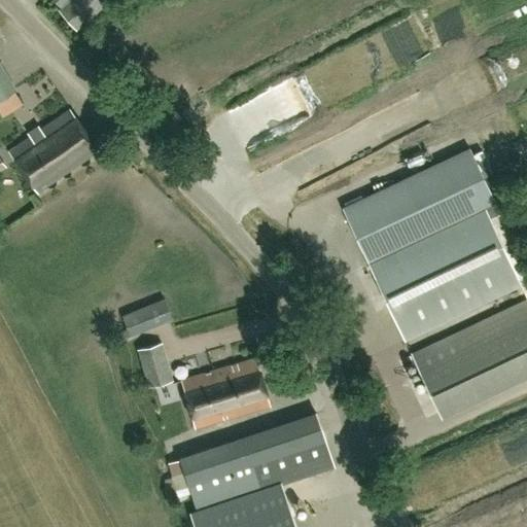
[(53,0),(61,7),(58,9),(76,30),(109,0),(53,0)]
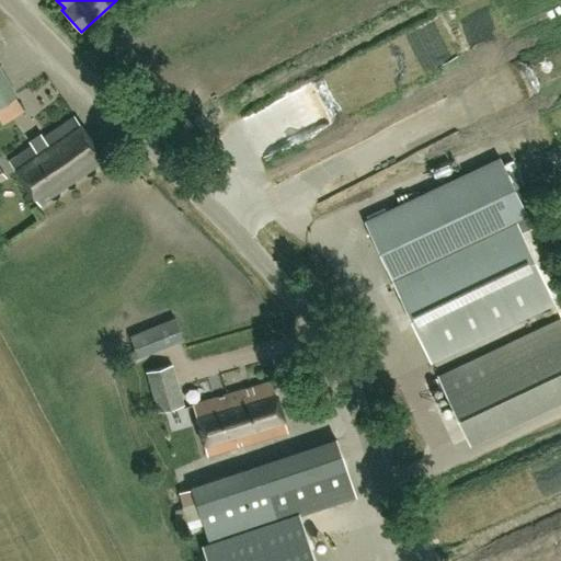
[(0,105),(16,95),(0,68),(0,105)]
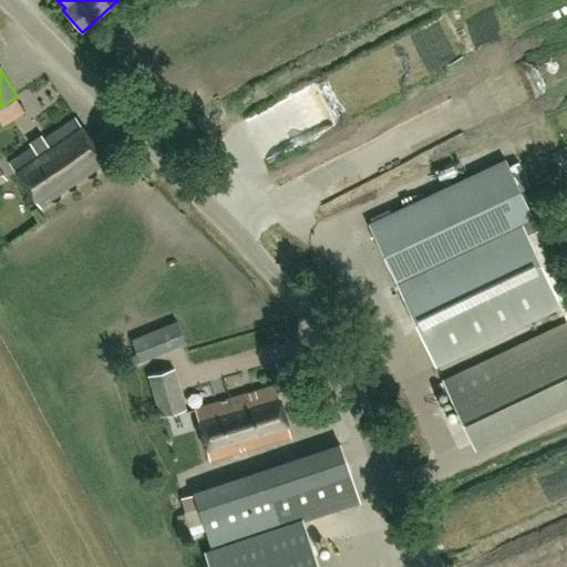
[(40,207),(106,162),(74,117),(8,163),(40,207)]
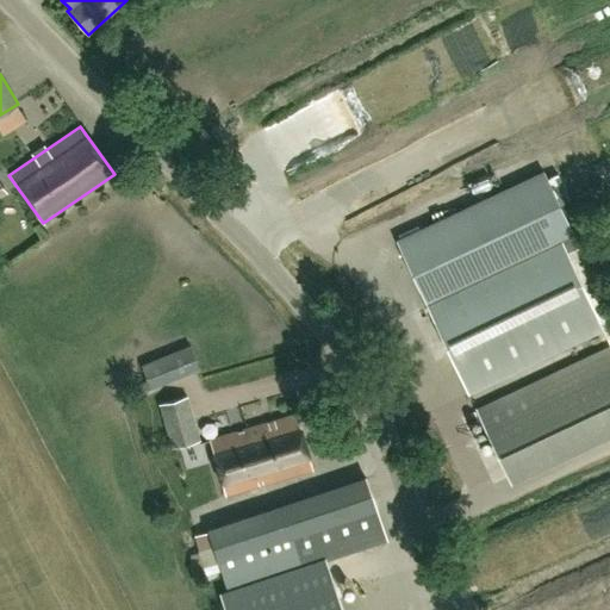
[(2,176),(0,178),(0,200),(13,193),(2,176)]
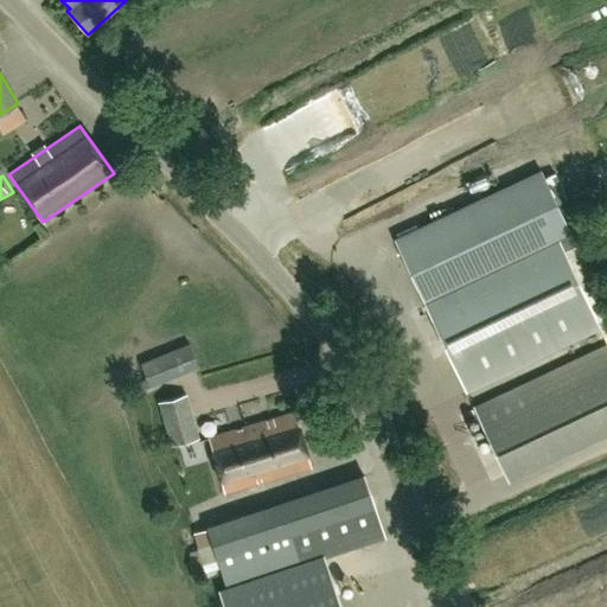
[(465,390),(600,327),(529,179),(395,242),(465,390)]
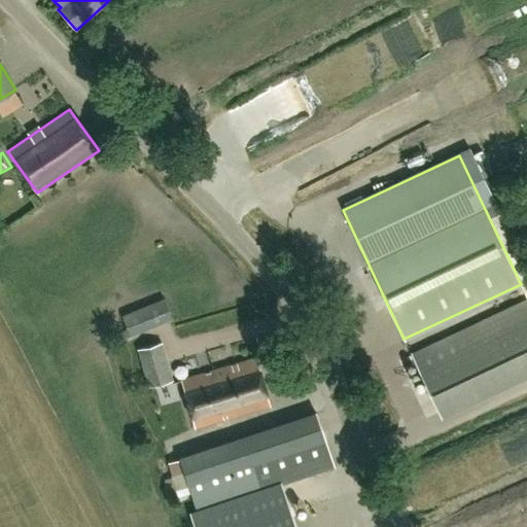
[(130,336),(172,319),(164,299),(123,314),(130,336)]
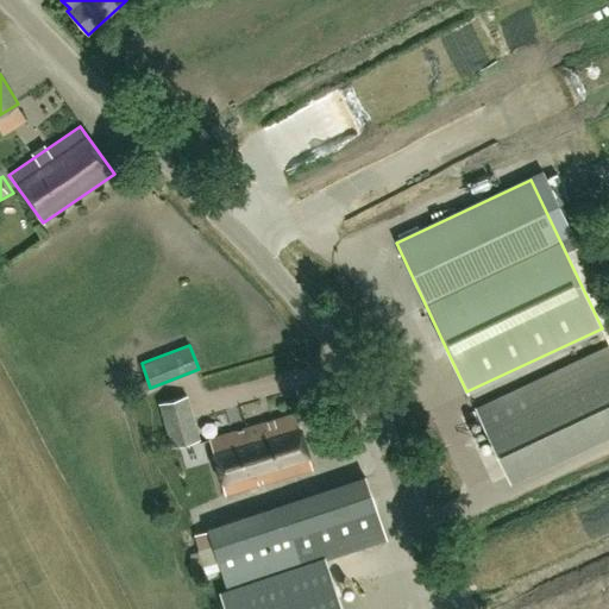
[(509,481),(608,433),(608,346),(476,409),(509,481)]
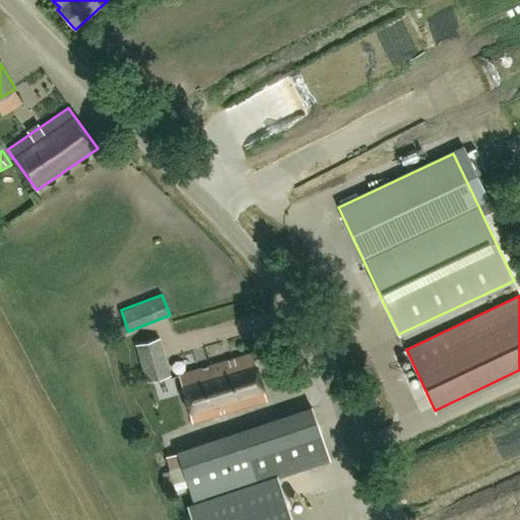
[(145,382),(171,375),(159,337),(135,344),(145,382)]
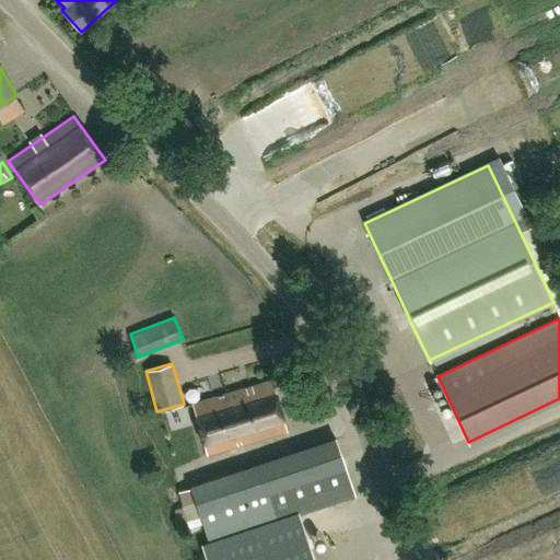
[(207,455),(287,431),(271,381),(191,404),(207,455)]
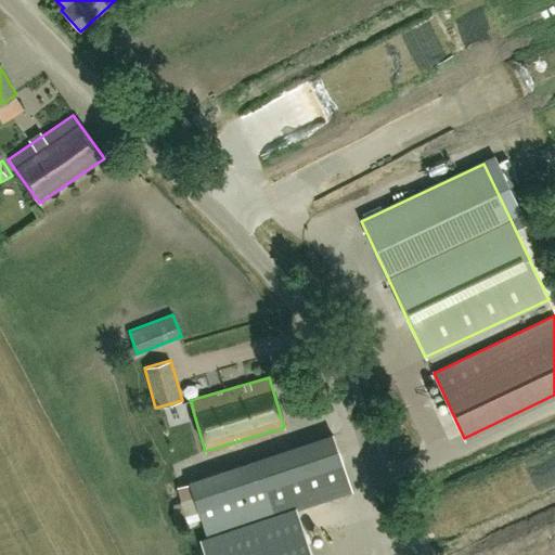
[(425,421),(438,417),(435,401),(422,404),(425,421)]
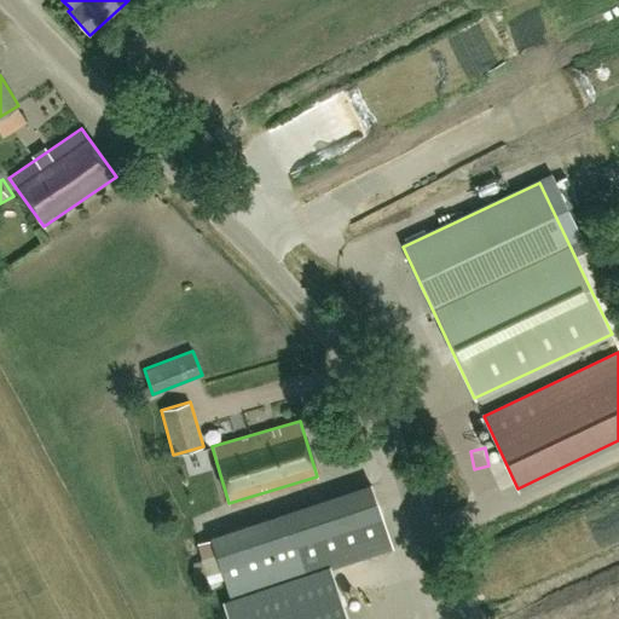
[(371,484),(210,537),(231,599),(224,601),(230,618),(346,618),(329,566),(392,544),(371,484)]
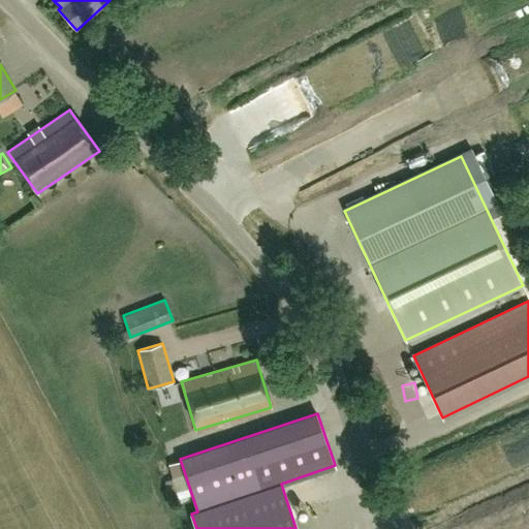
[(499,475),(528,460),(528,437),(491,457),(499,475)]
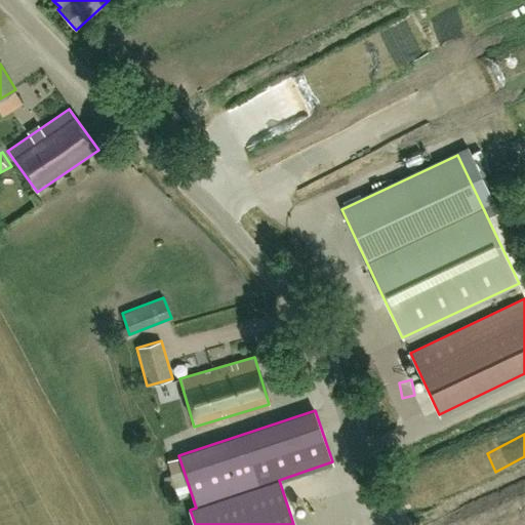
[(524,490),(495,502),(503,522),(524,514),(524,490)]
